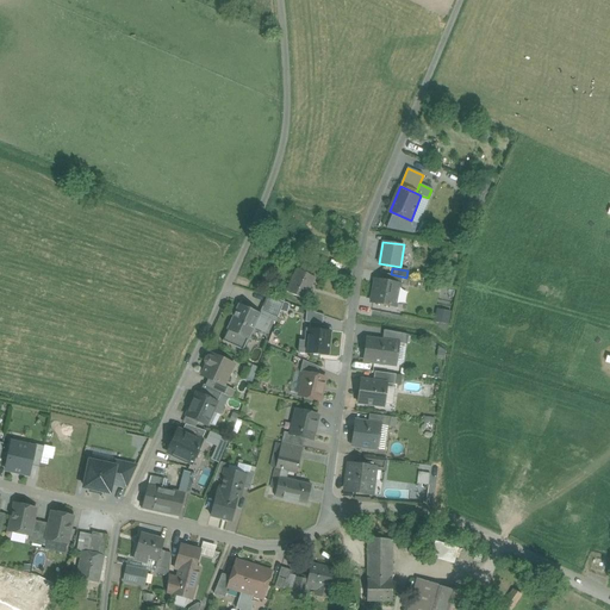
[(290,292),(305,299),(316,277),(299,269),(290,292)]
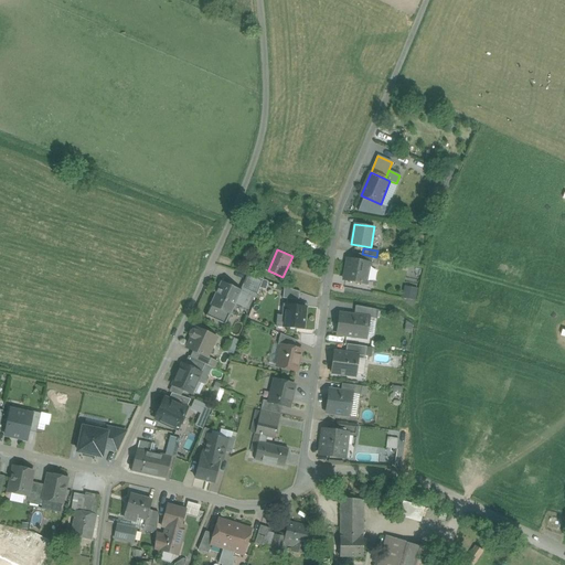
[(353,254),(352,258),(371,263),(372,257),(353,254)]
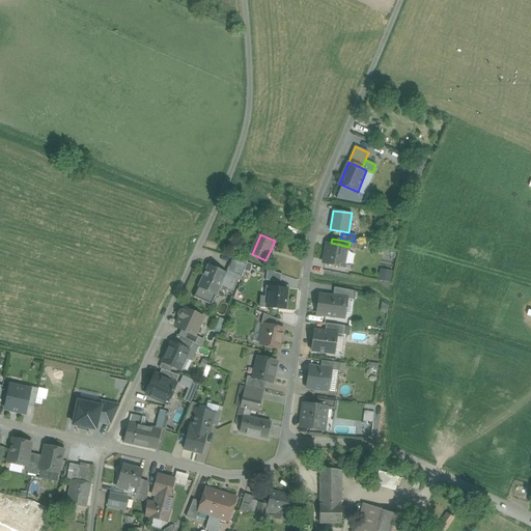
[(328,244),(325,261),(343,264),(345,247),(328,244)]
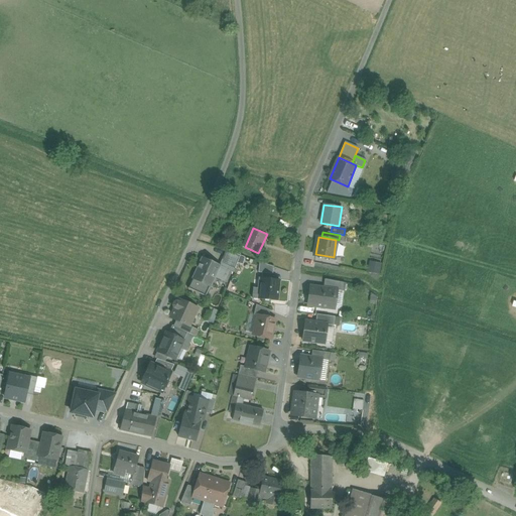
[(202,257),(194,278),(212,285),(220,264),(202,257)]
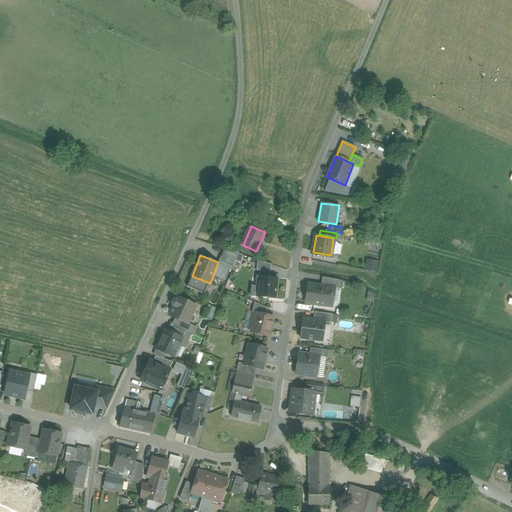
[(378,262),(367,260),(366,271),(377,272),(378,262)]
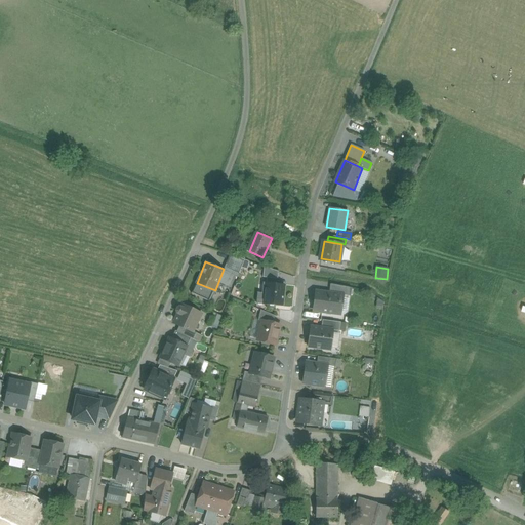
[(265,268),(263,277),(277,279),(278,271),(265,268)]
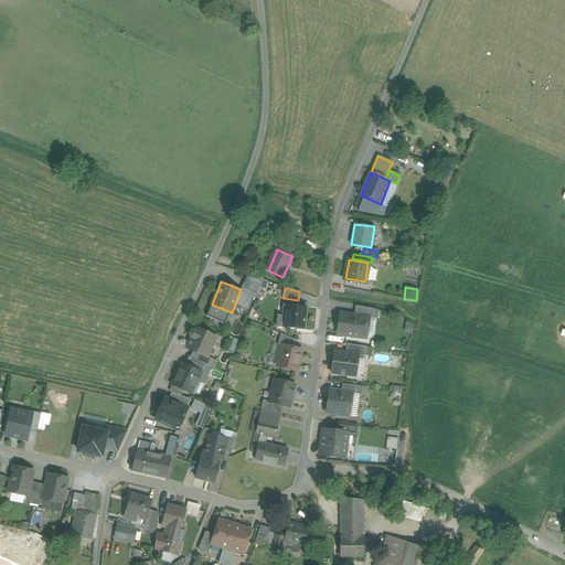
[(285,326),(306,328),(308,306),(287,304),(285,326)]
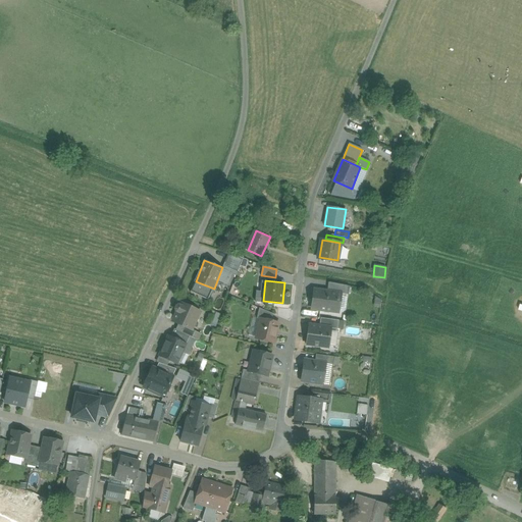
[(315,291),(313,309),(340,313),(343,294),(315,291)]
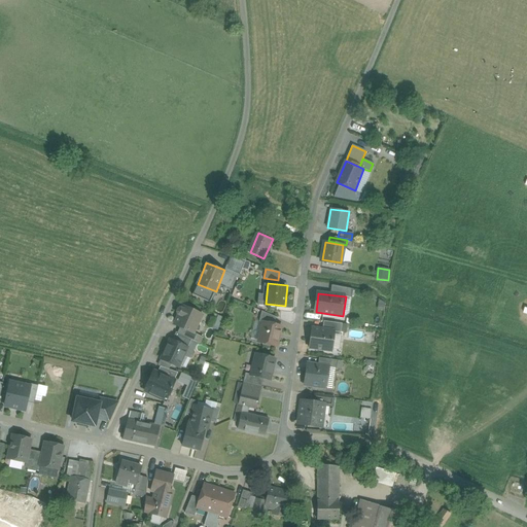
[(182,306),(175,325),(196,334),(203,314),(182,306)]
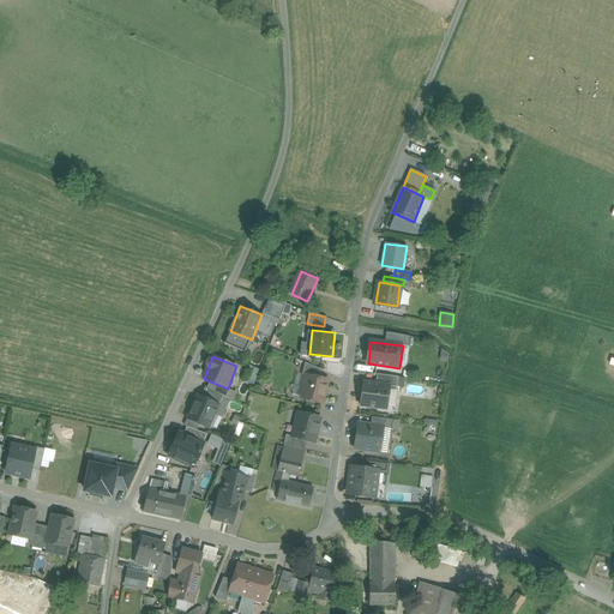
[(306,374),(300,399),(325,404),(331,379),(306,374)]
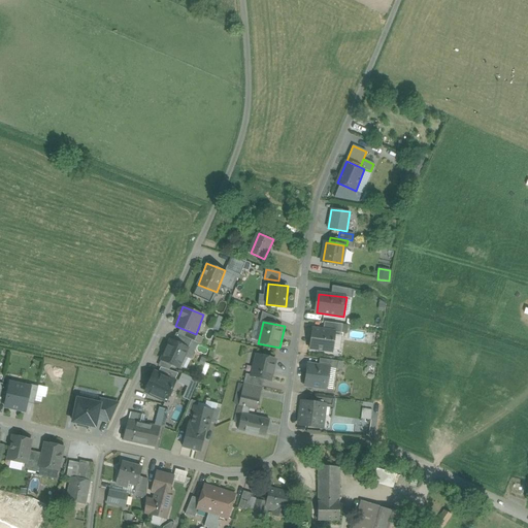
[(315,328),(311,349),(332,352),(335,331),(315,328)]
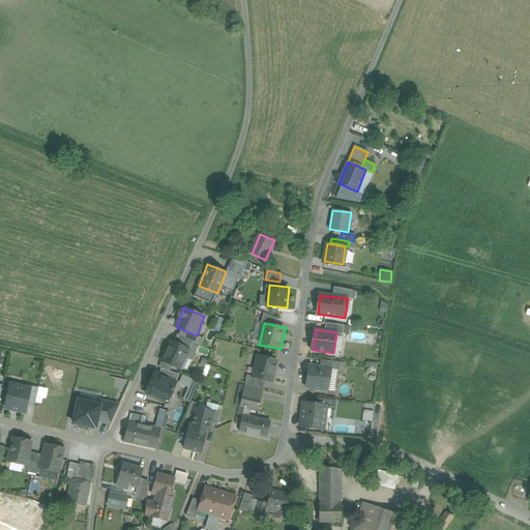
[(172,341),(162,360),(180,370),(190,349),(172,341)]
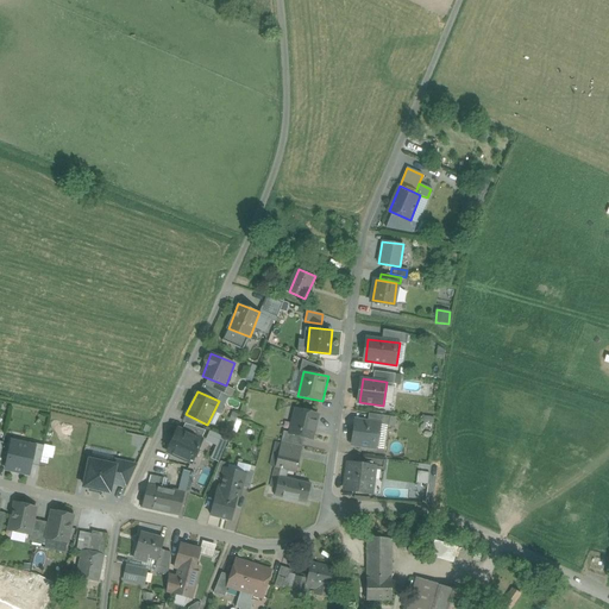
[(296,408),(290,434),(313,439),(320,414),(296,408)]
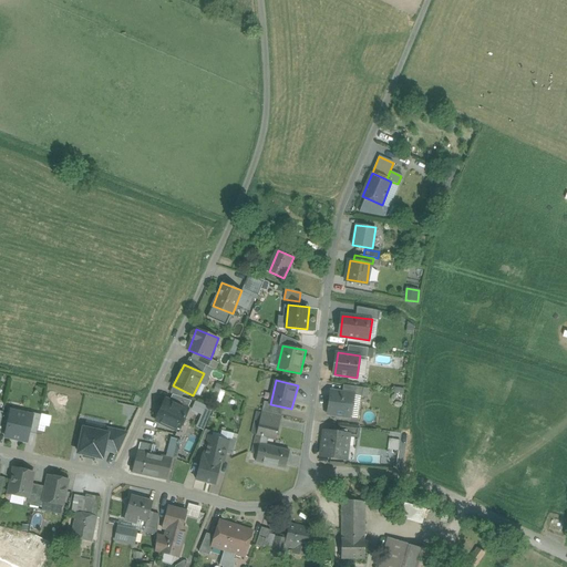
[(331,392),(328,414),(351,419),(356,397),(331,392)]
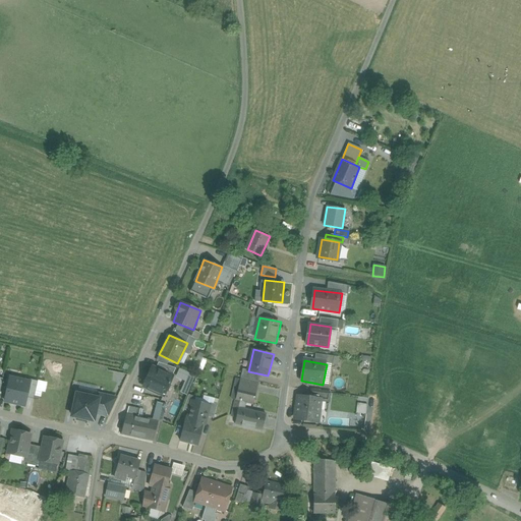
[(152,367),(143,386),(164,395),(173,377),(152,367)]
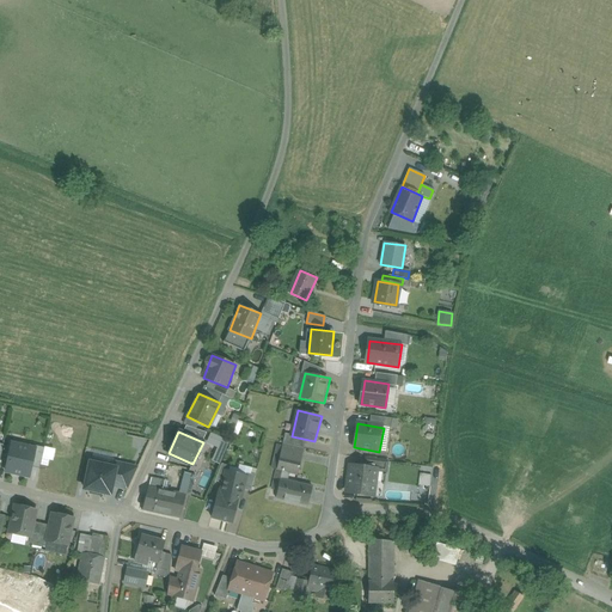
[(219,447),(222,438),(209,433),(206,442),(219,447)]
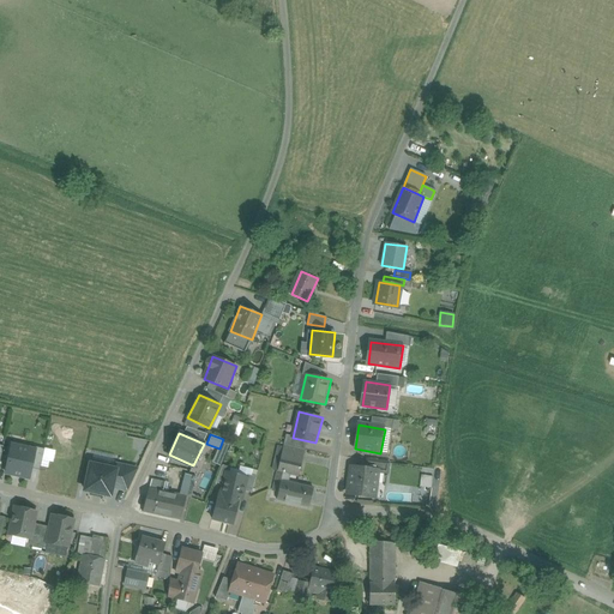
[(287,438),(284,447),(304,451),(306,443),(287,438)]
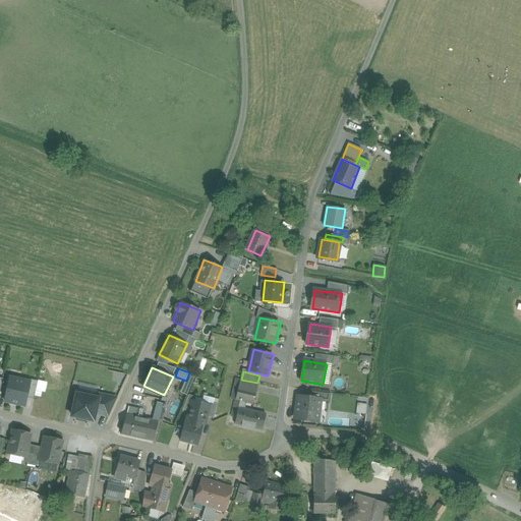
[(31,382),(10,378),(5,403),(25,407),(27,397),(31,382)]
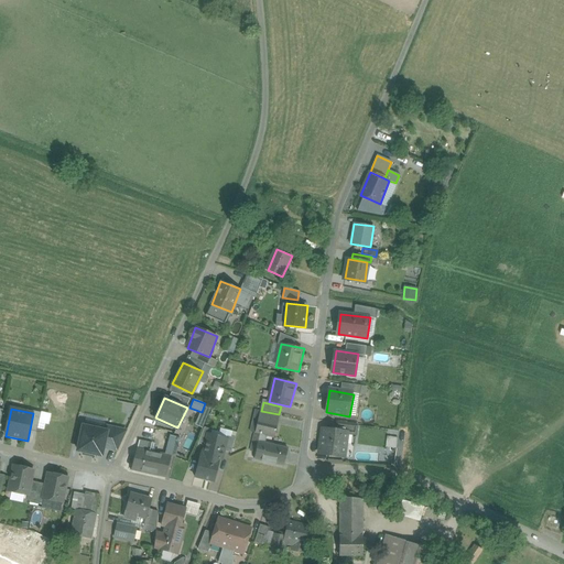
[(261,411),(256,433),(273,437),(279,414),(261,411)]
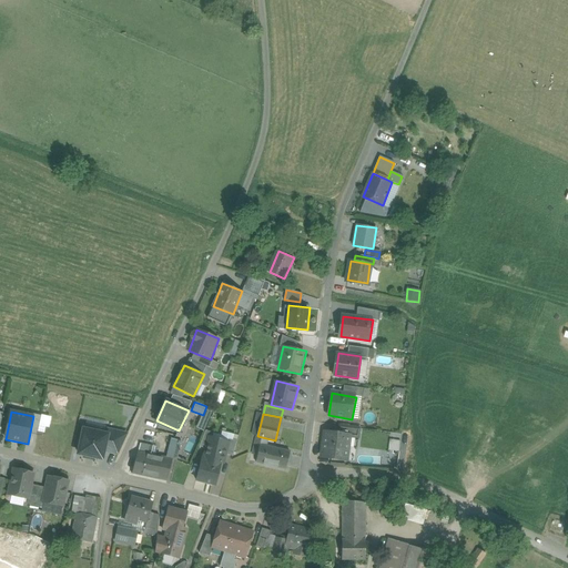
[(30,433),(37,434),(40,417),(33,416),(30,433)]
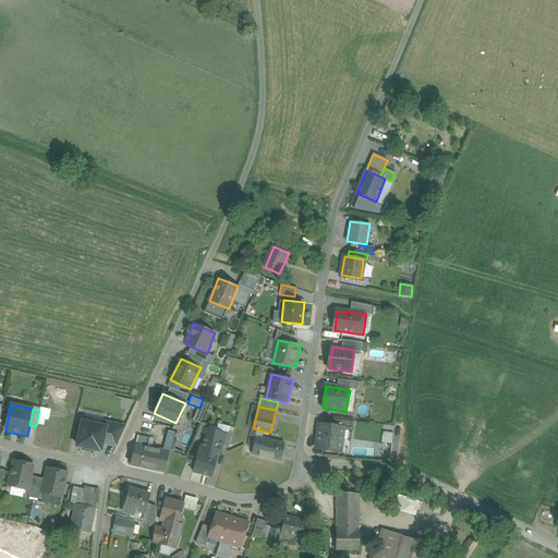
[(82,422),(76,446),(100,451),(106,427),(82,422)]
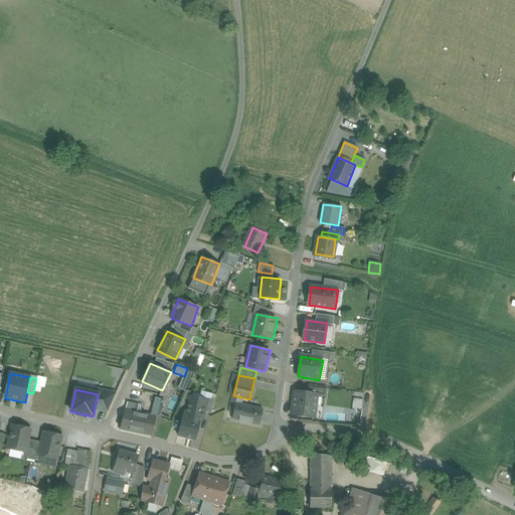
[(294,390),(291,414),(315,417),(318,394),(294,390)]
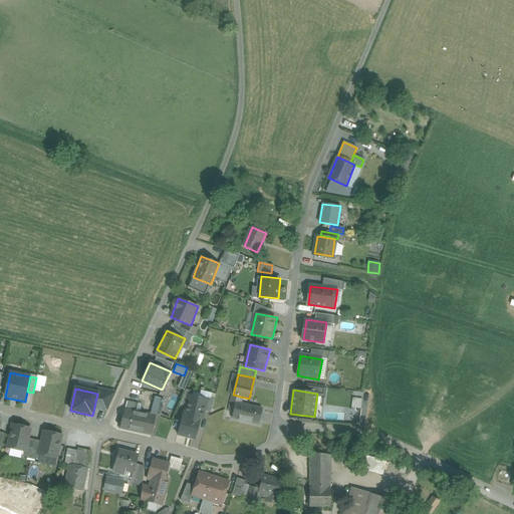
[(207,401),(190,396),(187,406),(186,413),(185,416),(201,419),(202,420),(207,401)]
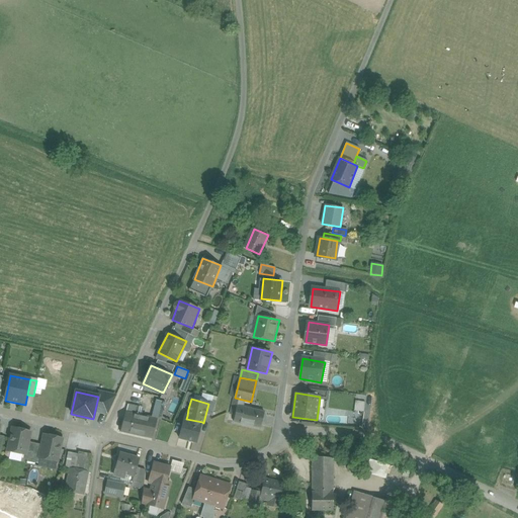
[(355,401),(354,410),(364,411),(365,401),(355,401)]
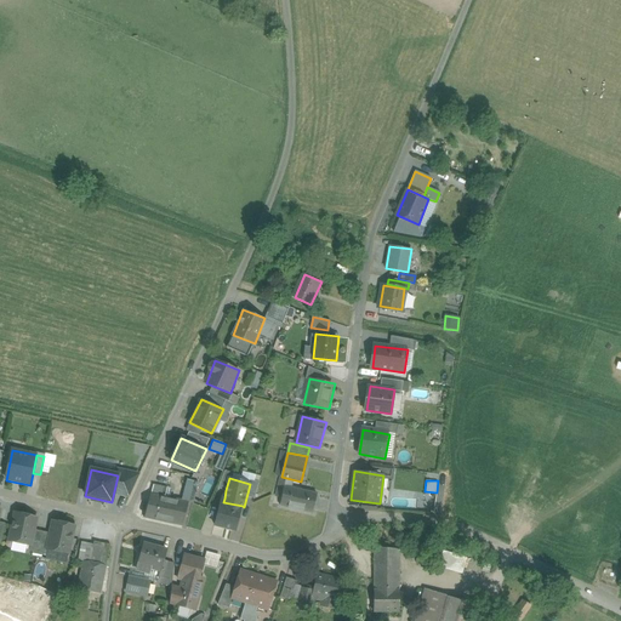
[(318,493),(285,485),(280,507),(313,514),(318,493)]
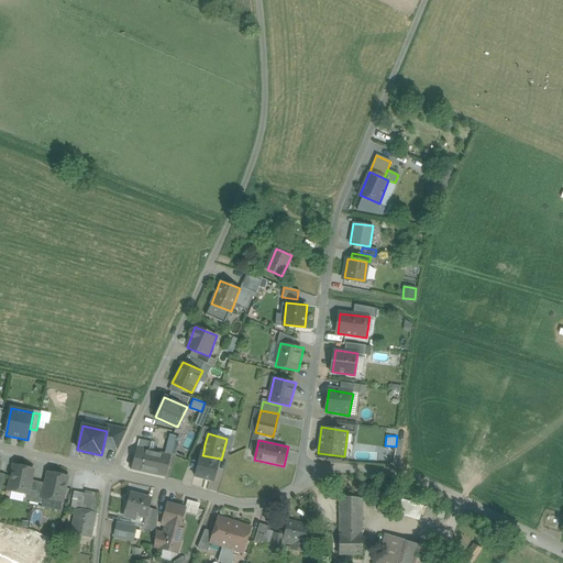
[(139,446),(133,470),(164,476),(169,453),(139,446)]
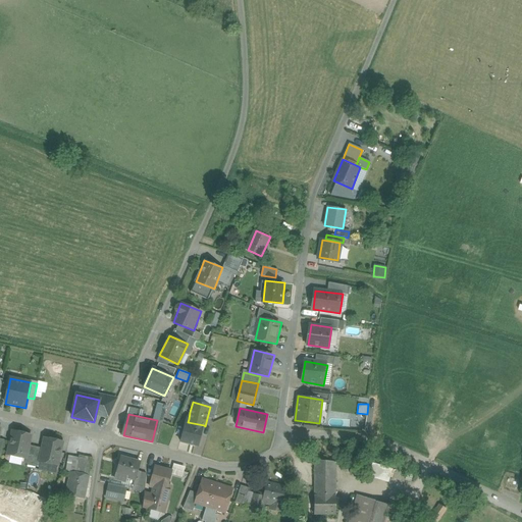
[(420,414),(417,419),(437,432),(441,427),(420,414)]
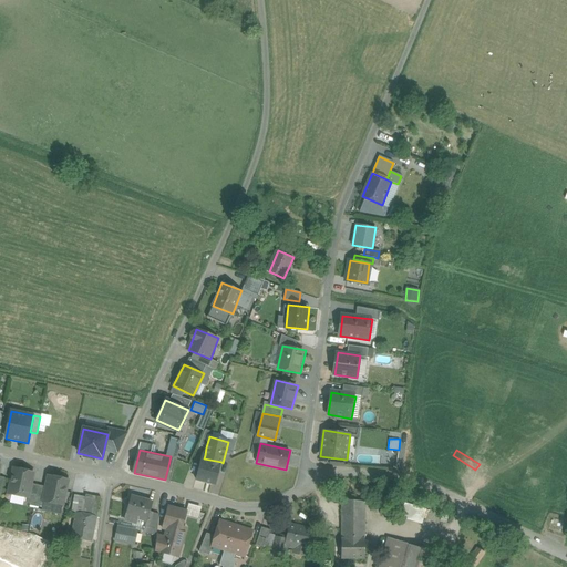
[(222,462),(204,459),(205,455),(202,454),(195,480),(216,484),(222,462)]
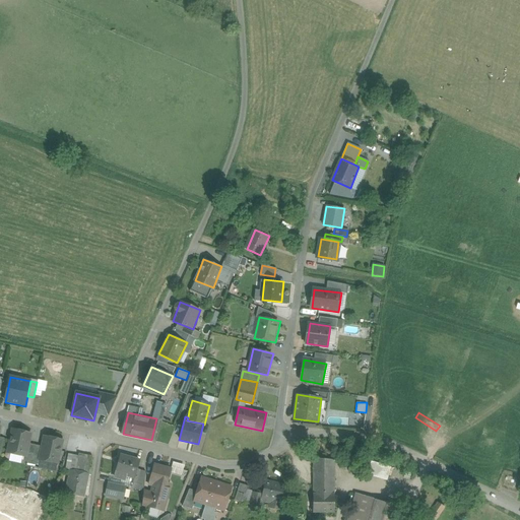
[(30,433),(12,430),(8,453),(26,456),(30,433)]
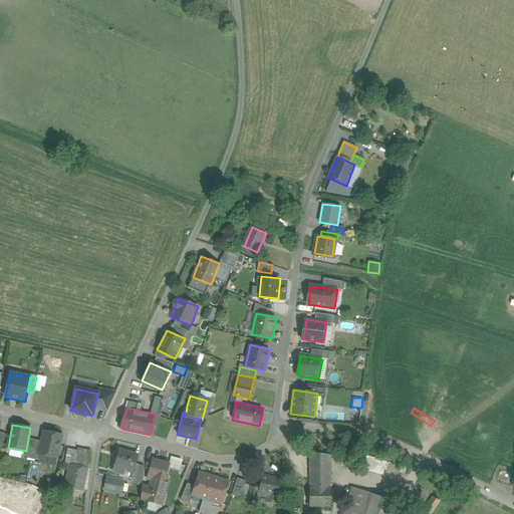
[(62,436),(44,432),(39,454),(57,458),(62,436)]
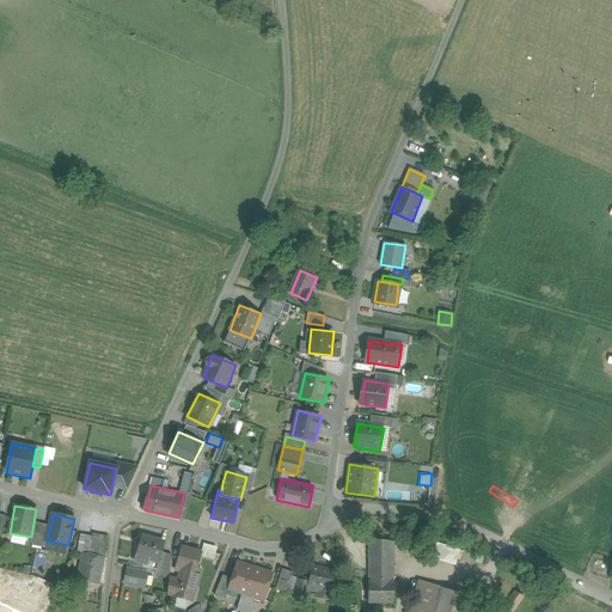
[(164,539),(144,534),(138,560),(158,564),(164,539)]
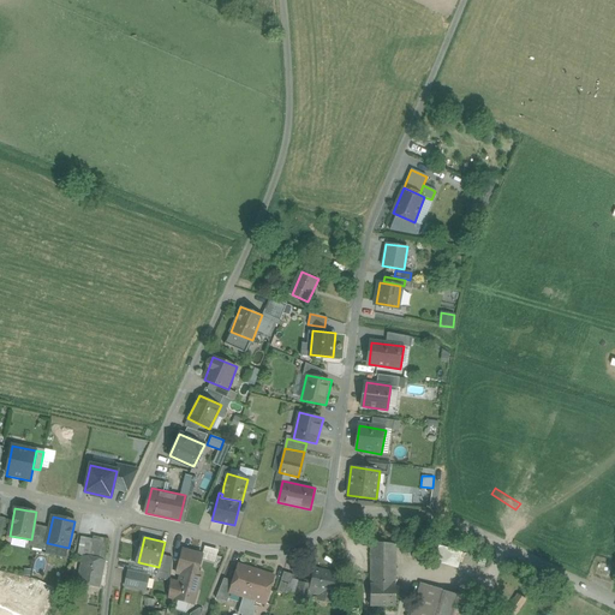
[(395,585),(396,545),(371,544),(371,584),(395,585)]
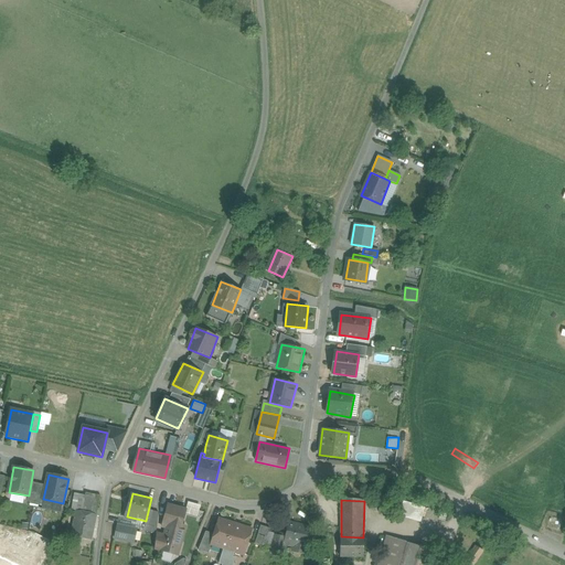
[(420,523),(425,508),(403,501),(398,516),(420,523)]
